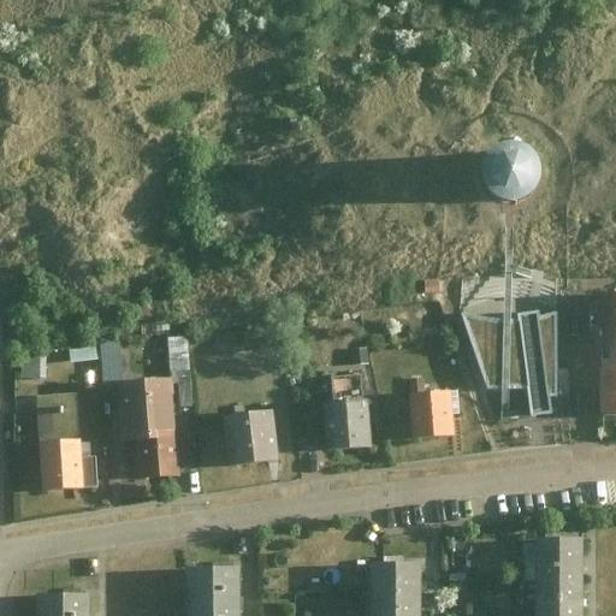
[(534,182),(534,167),(527,157),(515,149),(502,149),(490,157),(484,169),(484,183),(491,195),(503,201),(509,201),(516,201),(528,194),(534,182)]
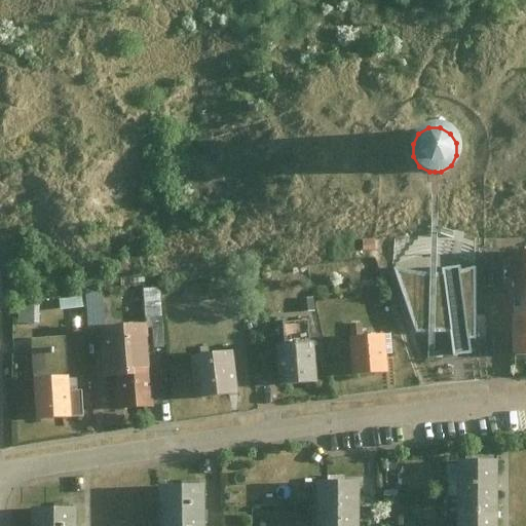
[(525,251),(506,251),(508,297),(505,297),(505,314),(513,314),(513,354),(525,354),(525,251)]
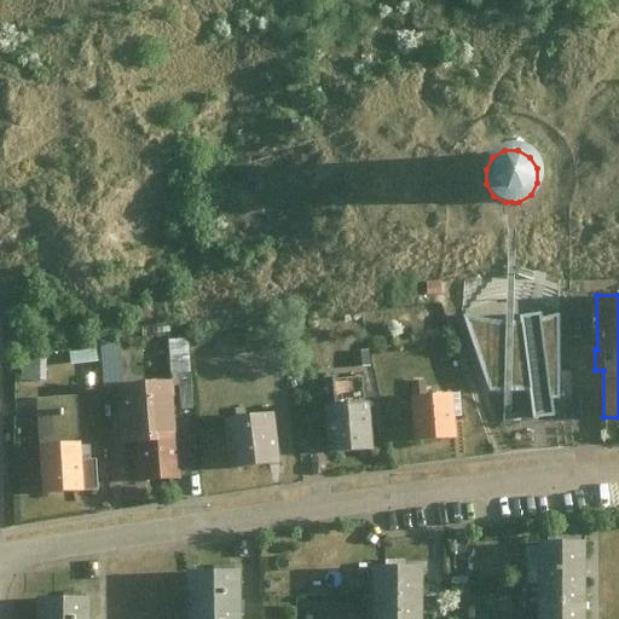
[(544,417),(554,416),(553,398),(559,398),(560,313),(543,318),(532,319),(515,322),(504,322),(491,320),(479,318),(464,316),(490,391),(530,388),(533,418),(544,417)]
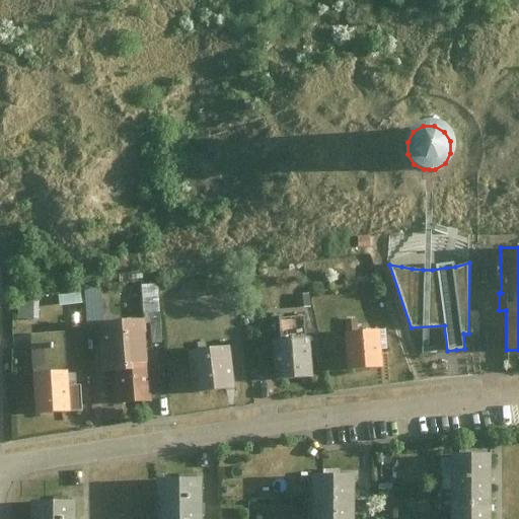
[(62,290),(63,302),(90,301),(91,322),(104,322),(103,288),(62,290)]
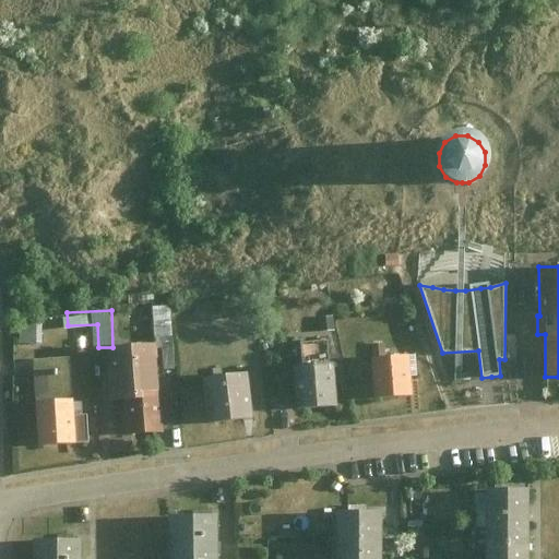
[(26,328),(26,341),(44,341),(44,328),(26,328)]
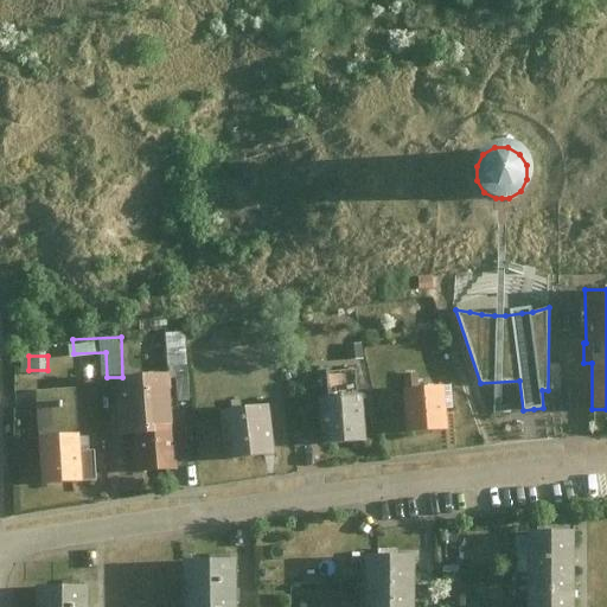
[(134,472),(177,468),(171,381),(116,384),(121,438),(132,438),(134,472)]
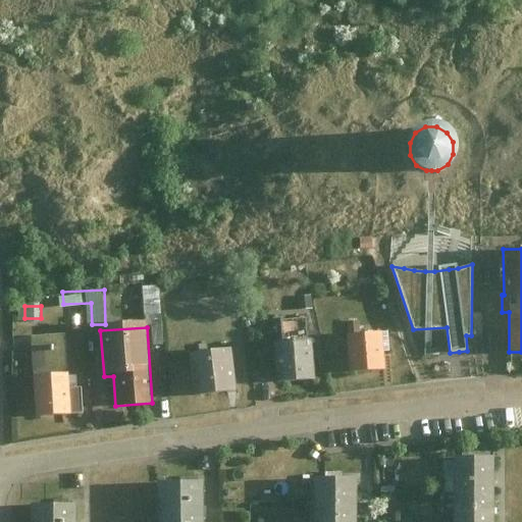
[(383,369),(381,331),(347,332),(349,371),(383,369)]
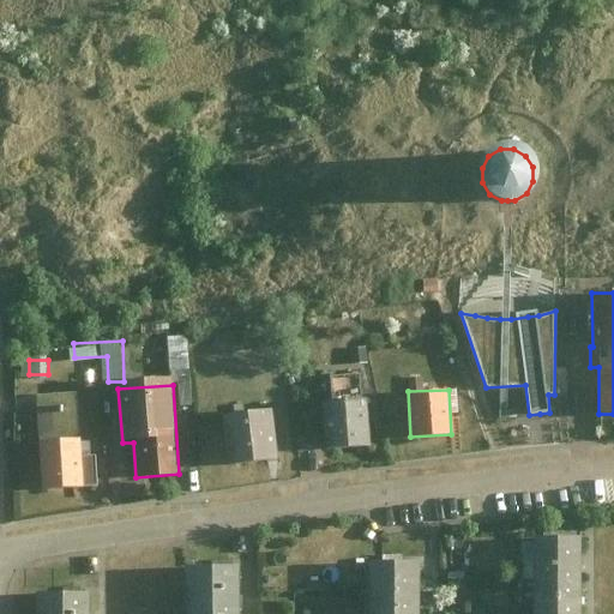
[(38,493),(82,491),(76,395),(31,397),(38,493)]
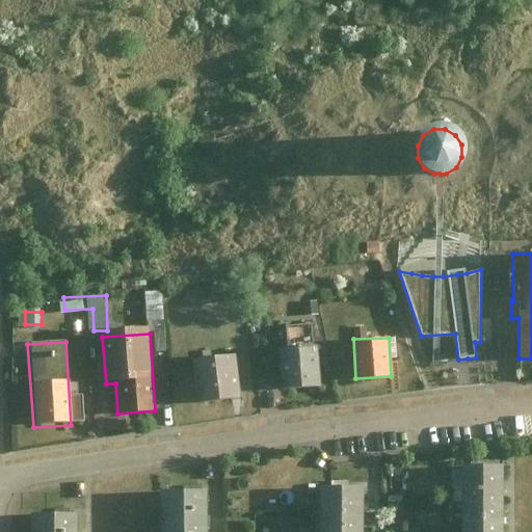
[(283,389),(321,386),(318,344),(280,347),(283,389)]
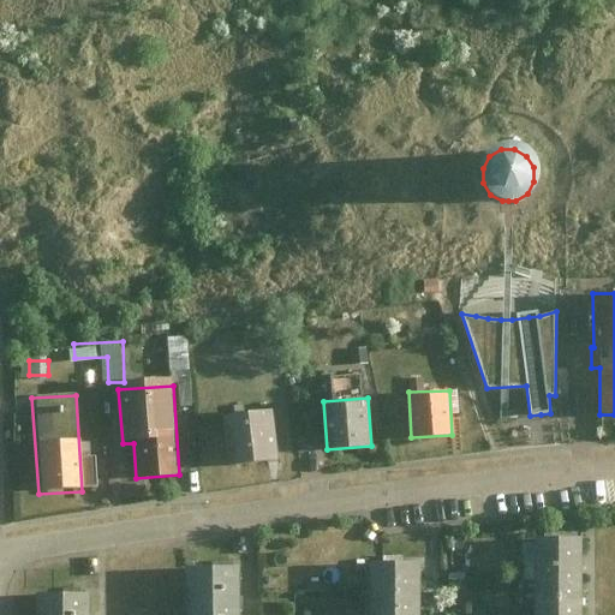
[(230,466),(278,460),(272,410),(224,415),(230,466)]
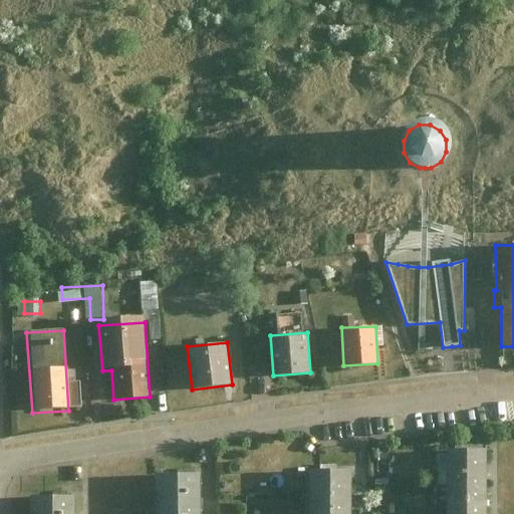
[(483,513),(483,447),(441,447),(441,513),(483,513)]
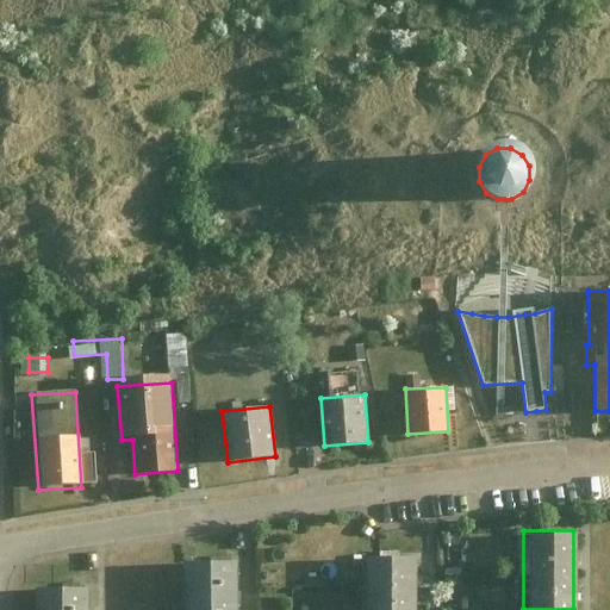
[(410,609),(409,555),(362,556),(363,609),(410,609)]
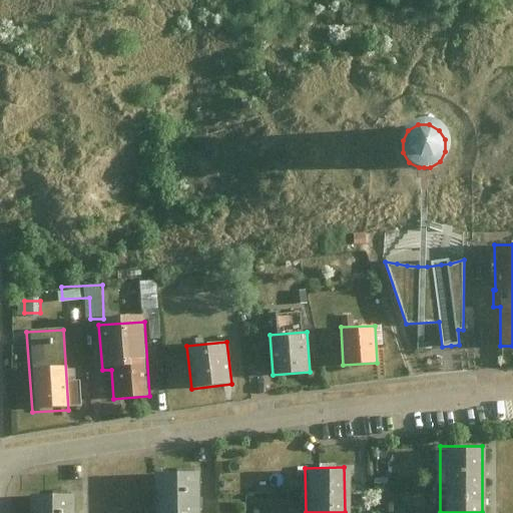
[(195,512),(195,468),(154,468),(153,512),(195,512)]
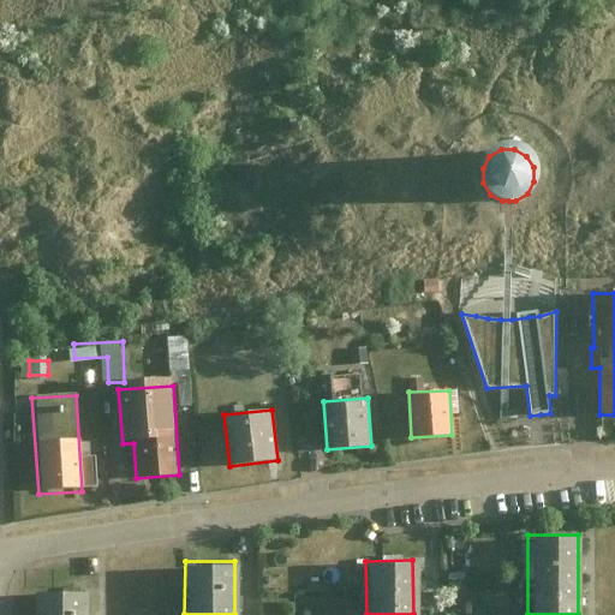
[(83,614),(83,586),(29,586),(29,614),(83,614)]
